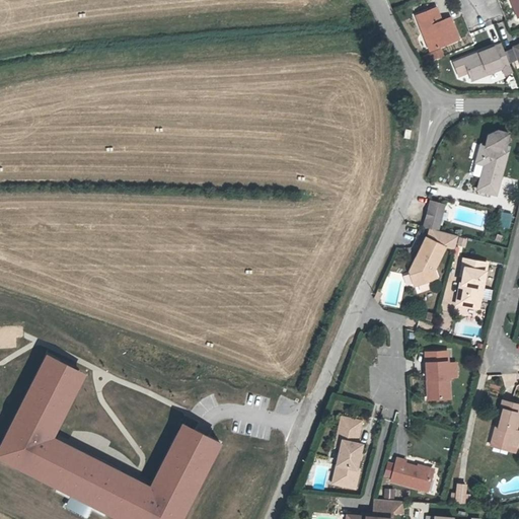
[(458,40),(453,24),(444,28),(441,20),(436,7),(417,15),(430,51),(458,40)]
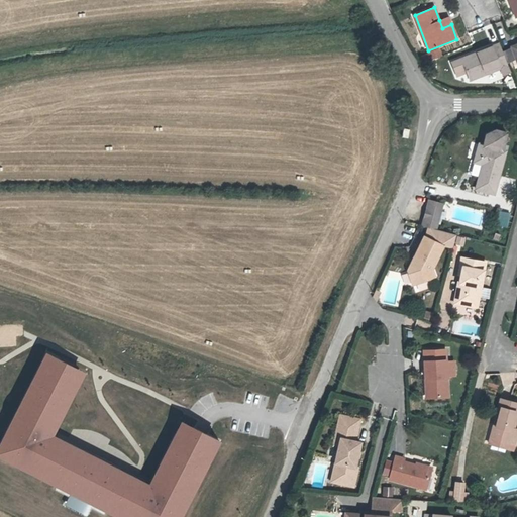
[(451,24),(448,17),(439,20),(442,28),(451,24)]
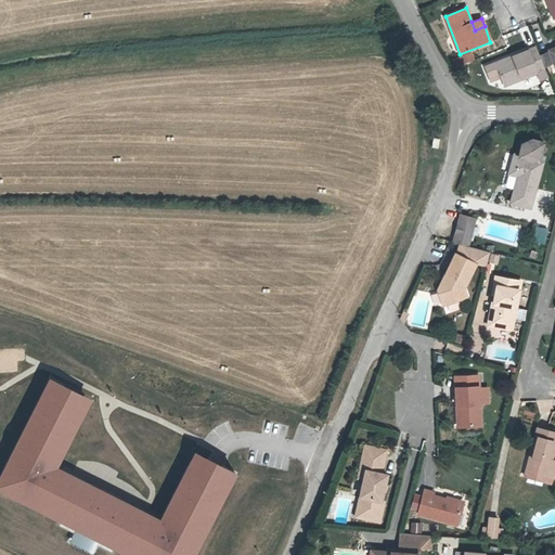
[(525,41),(531,38),(527,26),(520,29),(525,41)]
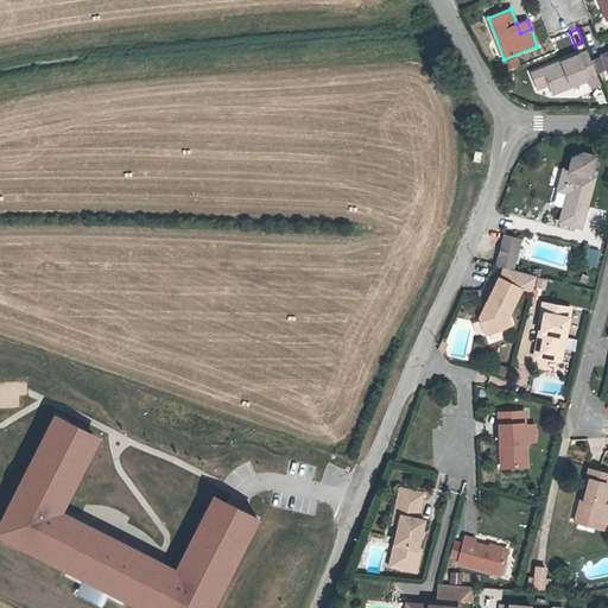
[(600,84),(587,51),(532,73),(538,89),(550,84),(552,90),(570,83),(571,86),(588,80),(591,88),(600,84)]
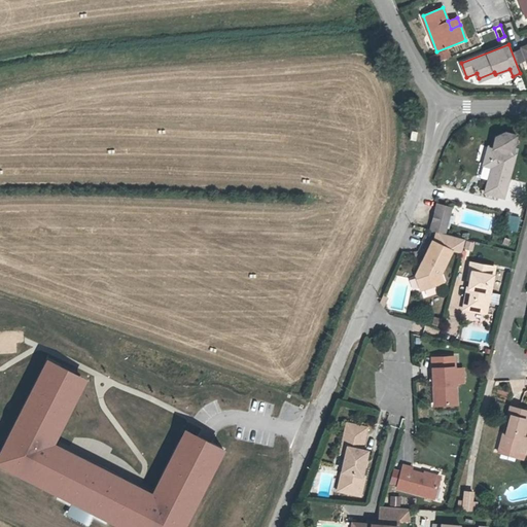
[(449,57),(447,50),(440,54),(442,59),(449,57)]
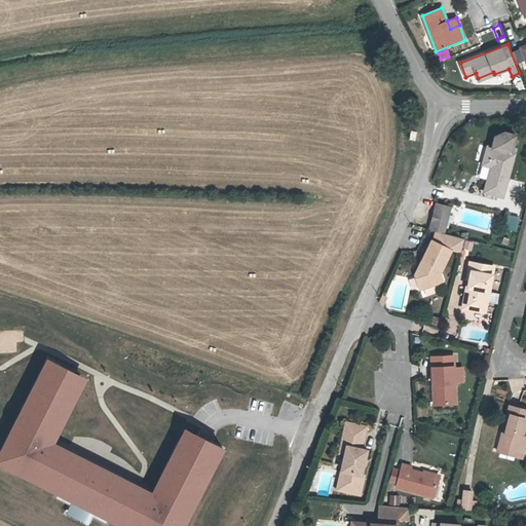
[(479,80),(494,74),(493,72),(478,78),(479,80)]
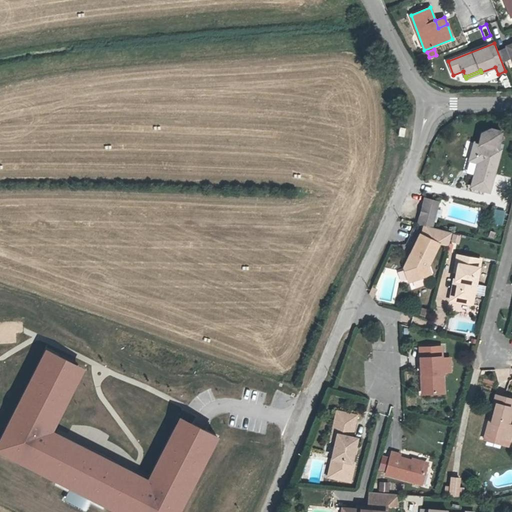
[(405,138),(407,128),(400,127),(398,137),(405,138)]
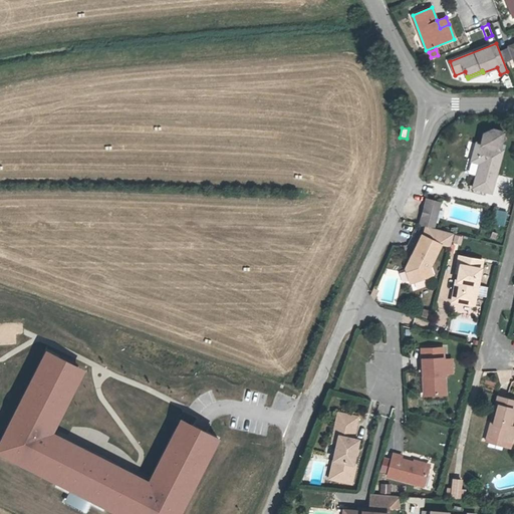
[(491,192),(502,151),(499,150),(504,133),(492,130),(485,134),(481,145),(477,144),(472,161),(481,163),(474,188),(491,192)]
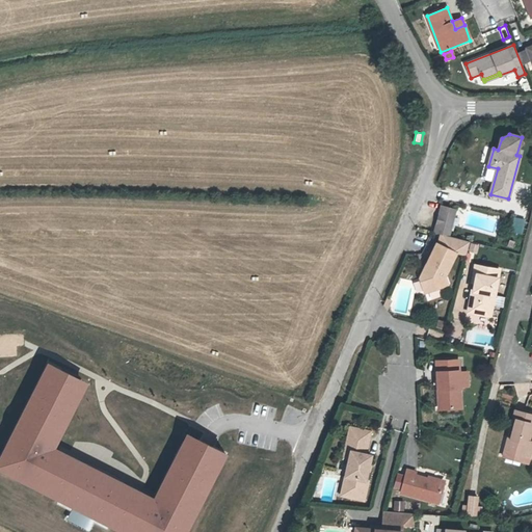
[(448,236),(455,210),(442,206),(434,232),(448,236)]
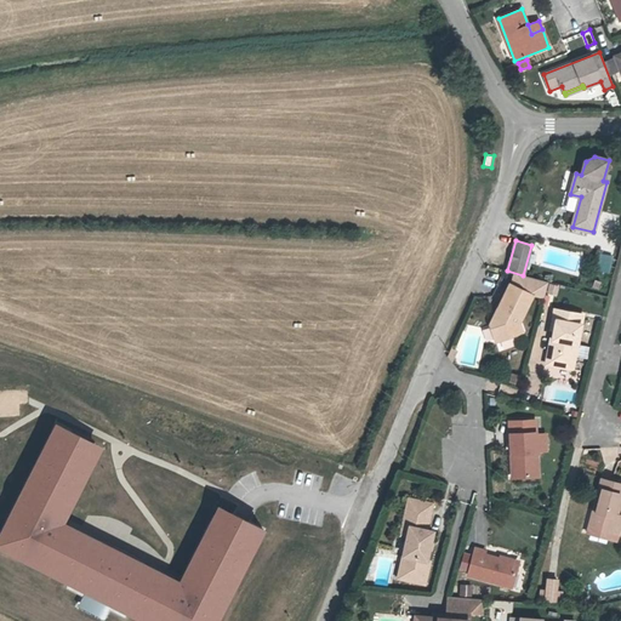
[(609,273),(613,256),(600,254),(597,271),(609,273)]
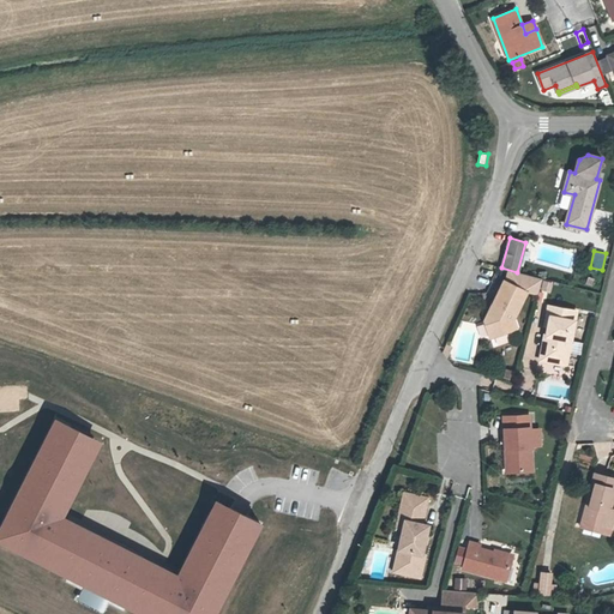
[(539,288),(540,280),(533,277),(530,286),(539,288)]
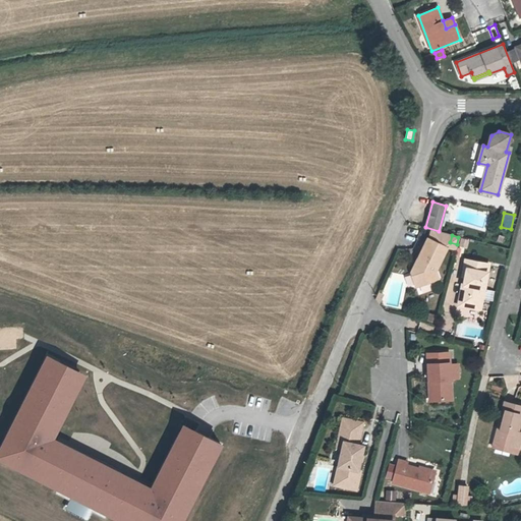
[(436,271),(447,248),(427,238),(418,257),(419,257),(417,262),(416,263),(411,272),(416,286),(439,279),(436,271)]
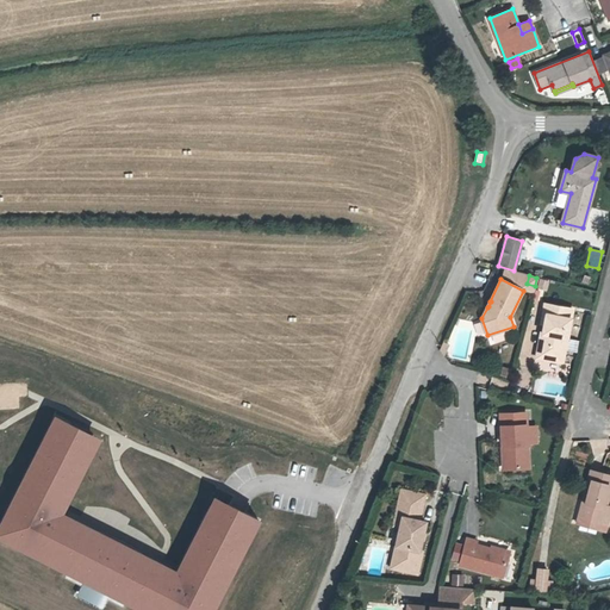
[(562,362),(572,310),(548,305),(545,324),(542,334),(546,335),(541,359),(562,362)]
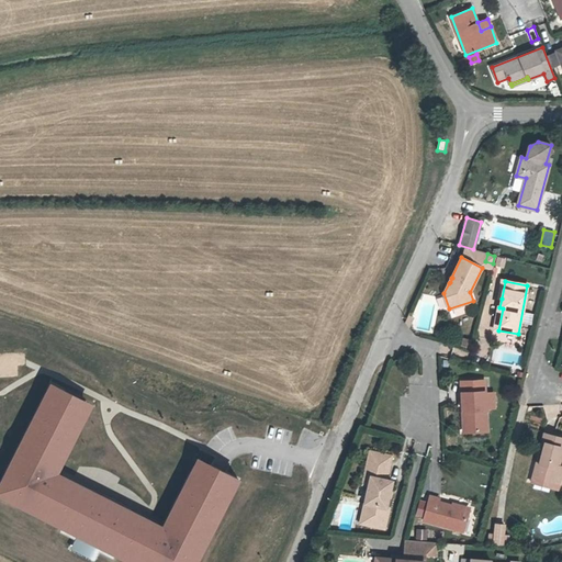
[(414,293),(412,328),(436,330),(439,295),(414,293)]
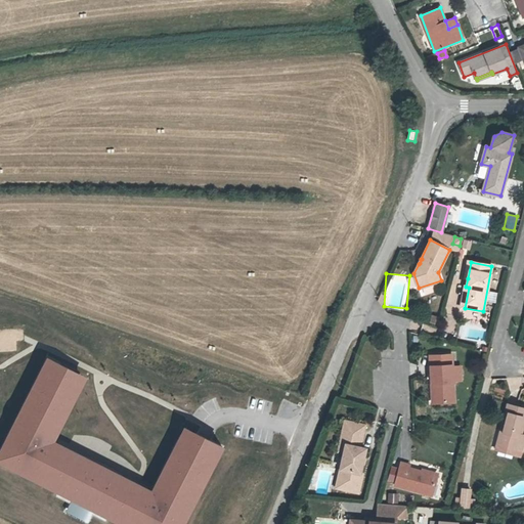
[(495,303),(496,292),(488,291),(486,301),(495,303)]
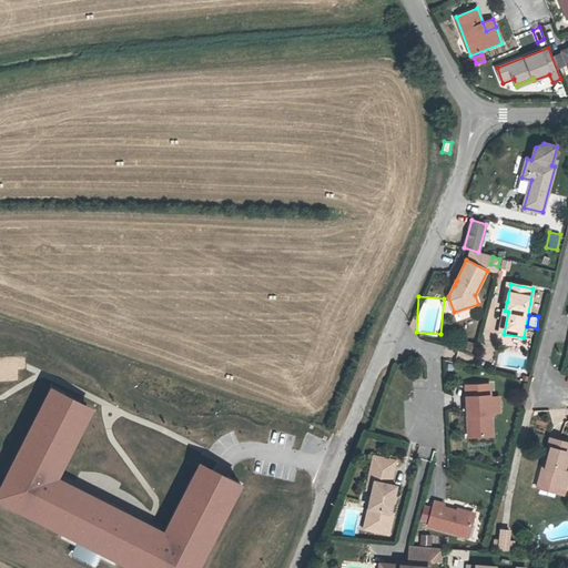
[(490,397),(489,384),(466,385),(467,415),(472,415),(473,436),(493,435),(492,413),(490,397)]
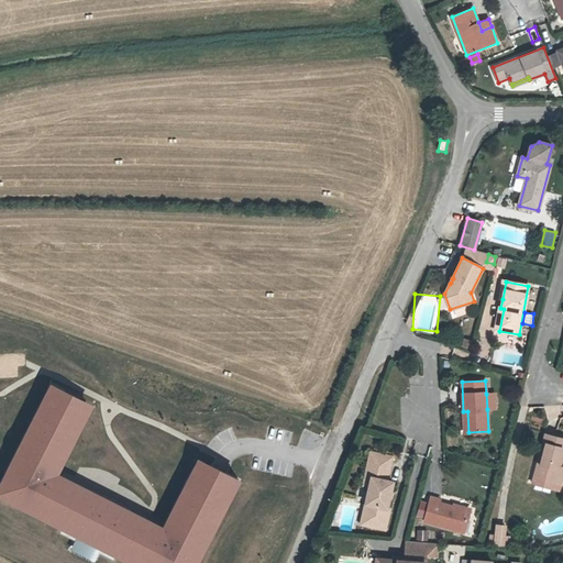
[(0,499),(129,562),(197,562),(239,479),(221,471),(198,460),(164,529),(148,522),(73,484),(59,477),(95,407),(50,384),(0,483),(0,499)]
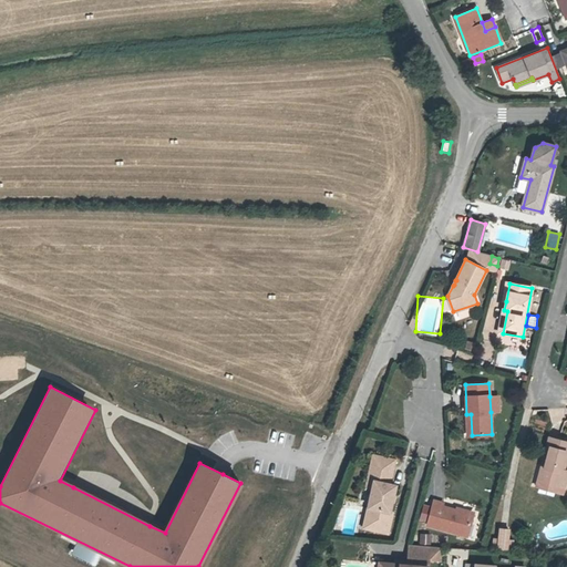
[(498,412),(498,395),(490,397),(491,412),(498,412)]
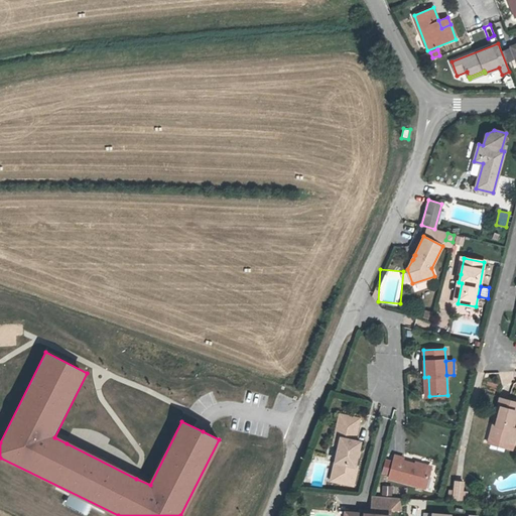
[(513,427),(515,415),(515,401),(499,398),(489,436),(509,441),(507,447),(512,448),(515,434),(515,431),(512,431),(513,427)]
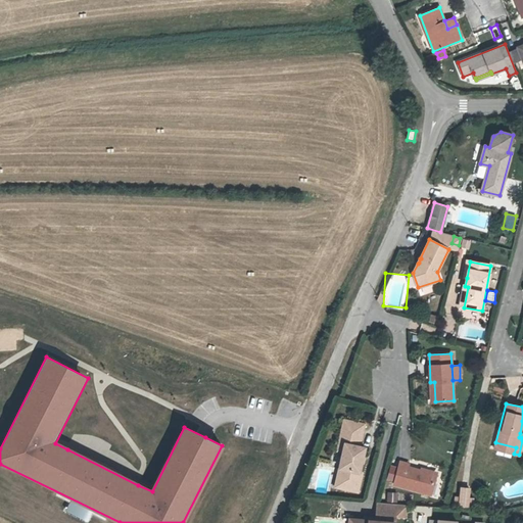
[(360,472),(365,447),(360,446),(364,424),(344,420),(339,442),(344,443),(342,452),(335,486),(358,491),(362,473),(360,472)]
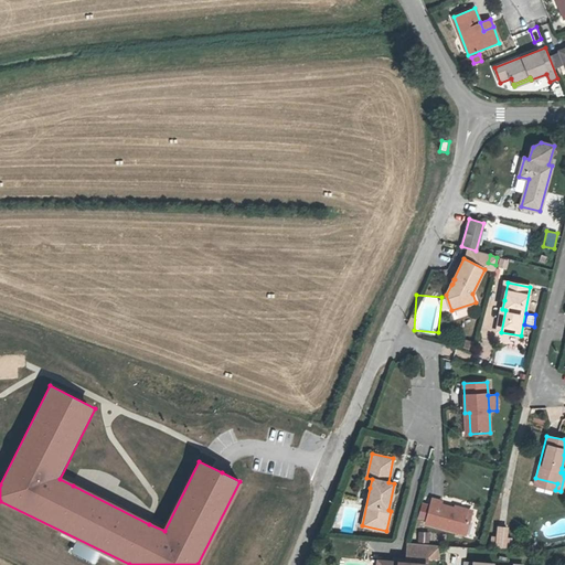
[(555,490),(557,483),(535,478),(534,484),(555,490)]
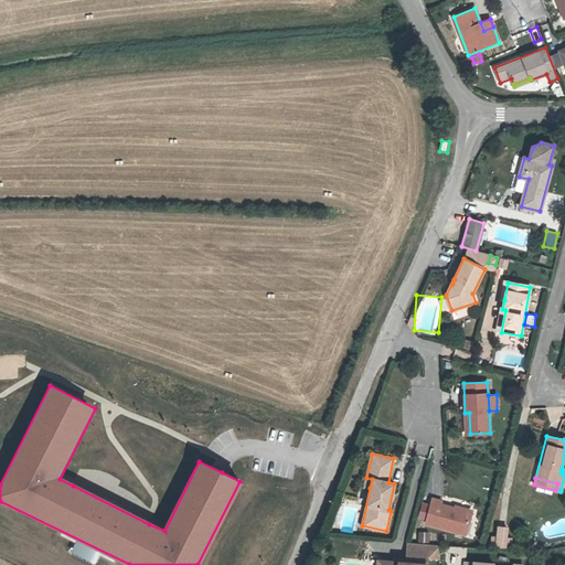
[(465,534),(471,513),(440,504),(441,501),(433,499),(426,523),(465,534)]
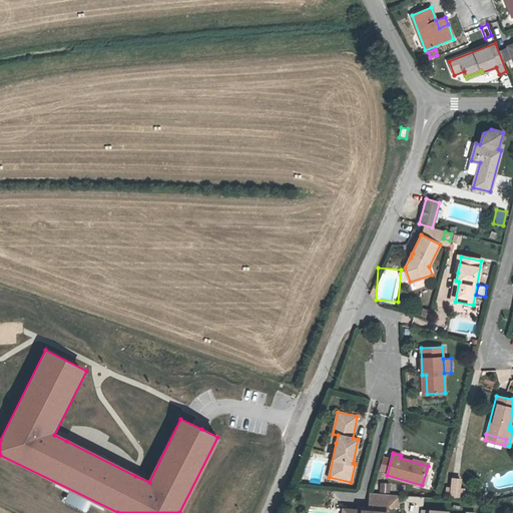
[(386,512),(387,507),(399,507),(399,495),(370,493),(369,508),(368,512),(361,512),(362,510),(343,509),(342,512),(386,512)]
